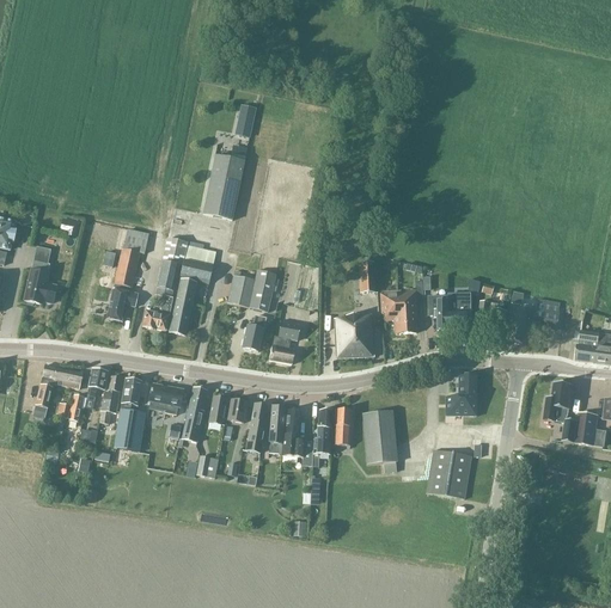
[(242,105),(236,131),(250,134),(255,108),(242,105)]
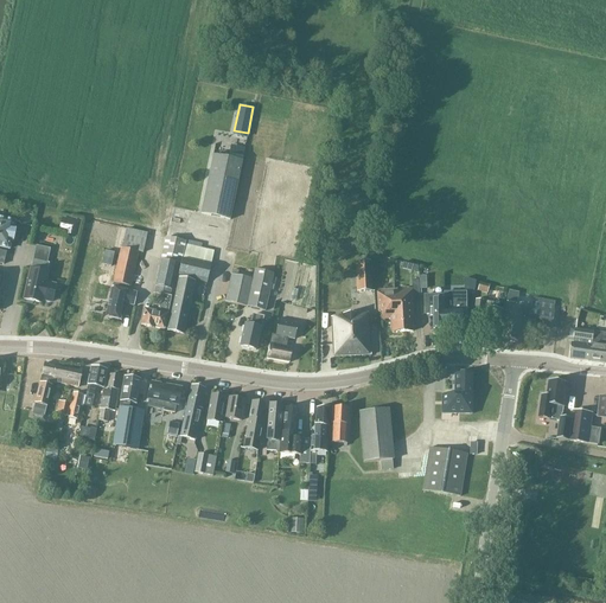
[(231,141),(228,156),(212,153),(201,211),(230,218),(246,145),(231,141)]
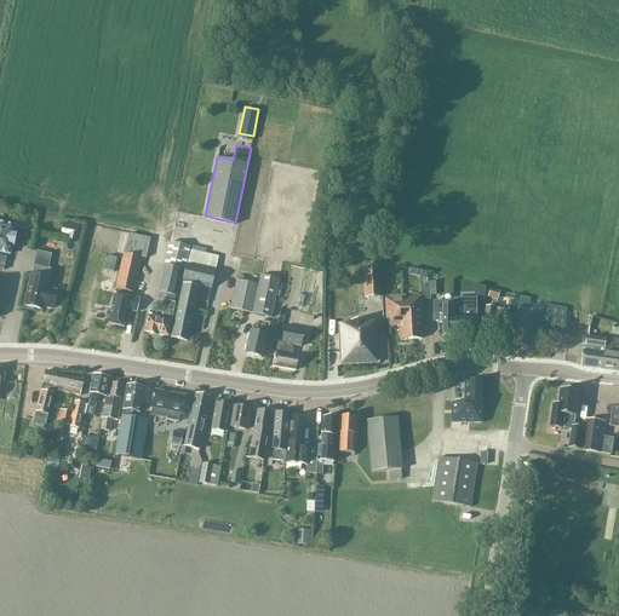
[(0,248),(10,252),(12,243),(15,243),(17,231),(15,231),(16,223),(0,218),(0,248)]
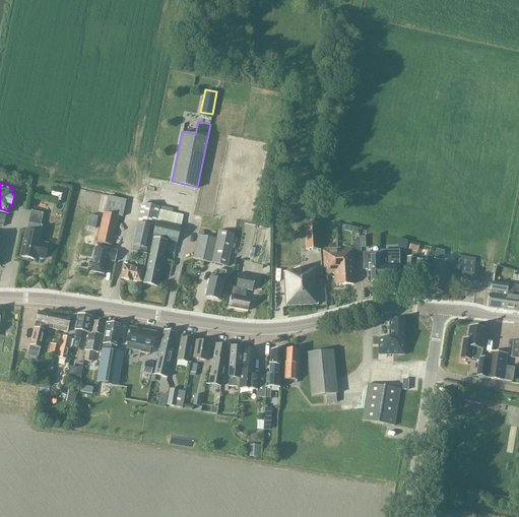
[(123,214),(127,197),(110,194),(106,210),(105,210),(98,240),(112,244),(119,213),(123,214)]
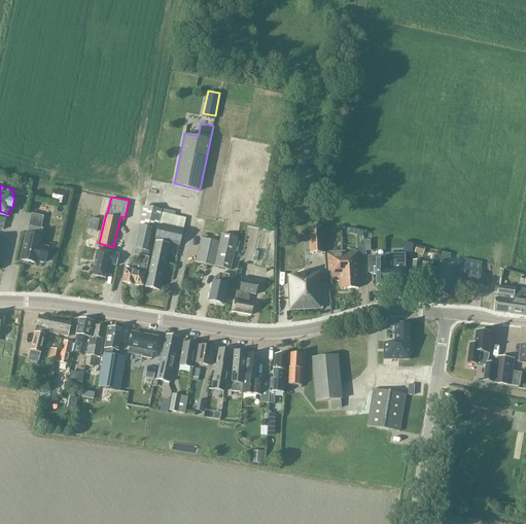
[(154,226),(156,226),(162,207),(144,204),(134,251),(141,253),(138,269),(126,266),(123,280),(135,283),(135,282),(143,284),(149,255),(148,254),(154,226)]
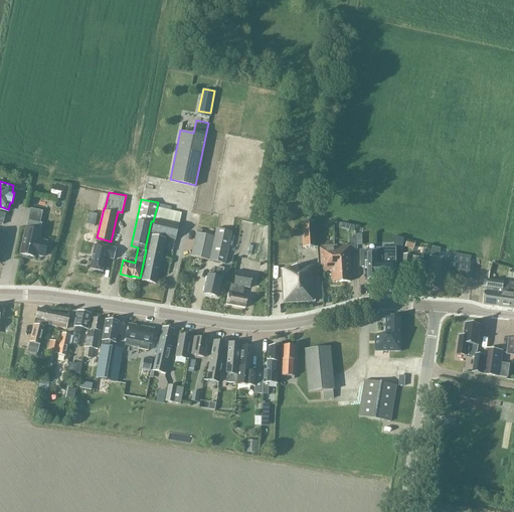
[(182,210),(179,210),(171,208),(172,204),(159,201),(158,202),(153,221),(151,231),(176,236),(182,210)]
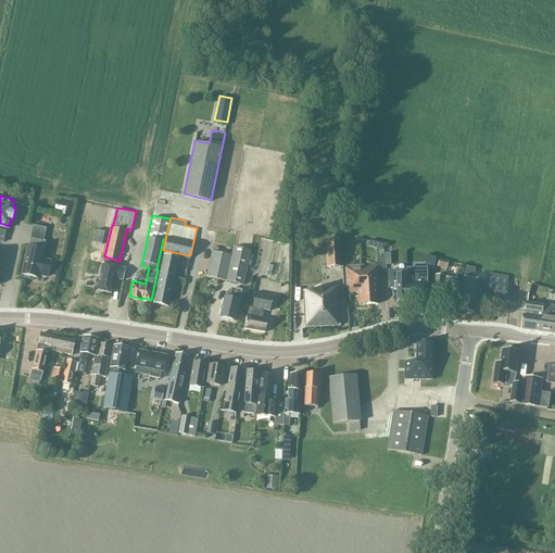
[(102,242),(104,230),(97,228),(95,240),(102,242)]
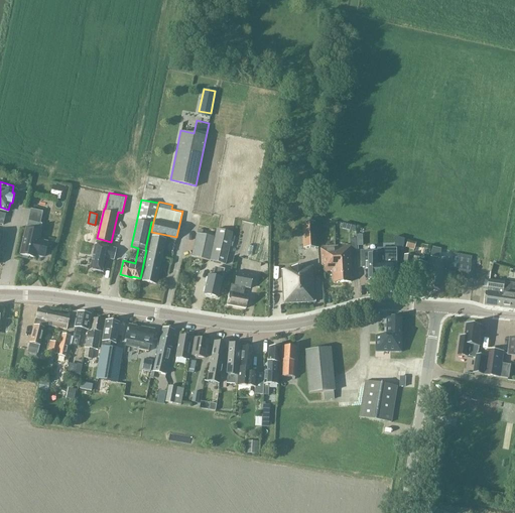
[(35,255),(36,251),(44,253),(47,241),(38,239),(42,222),(28,219),(21,252),(35,255)]
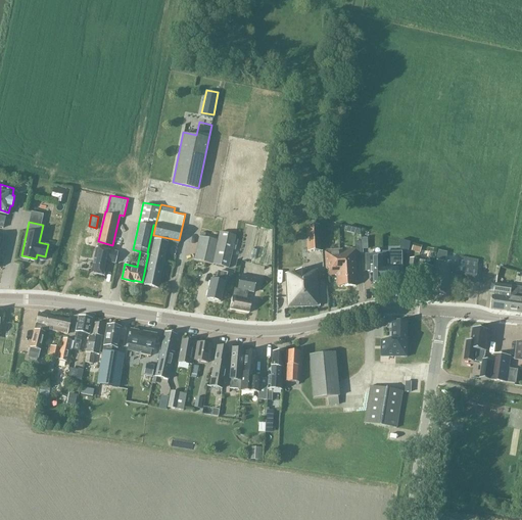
[(307,249),(321,248),(320,223),(306,224),(307,249)]
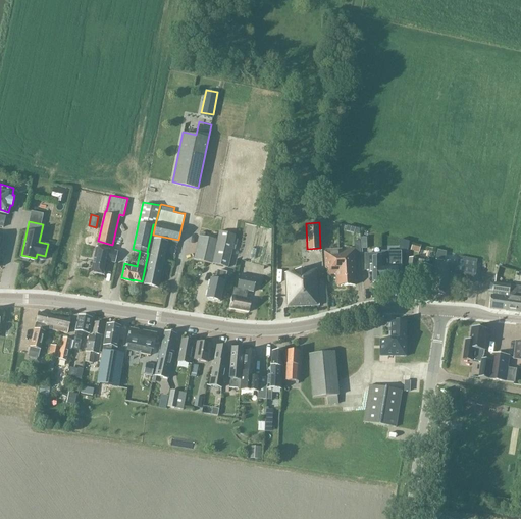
[(387,242),(387,227),(378,227),(377,241),(387,242)]
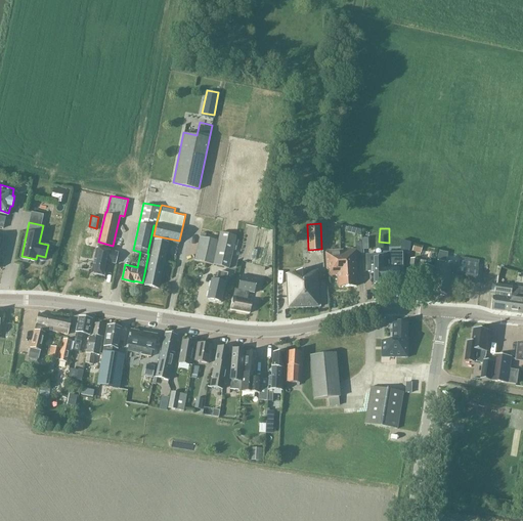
[(229,266),(236,233),(220,230),(218,239),(205,235),(206,231),(202,230),(201,234),(200,234),(194,258),(229,266)]
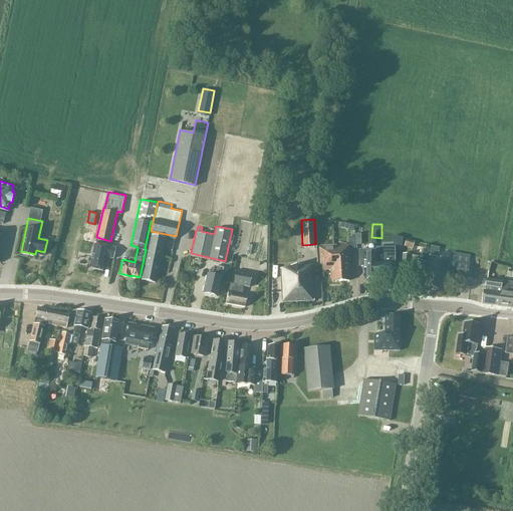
[(166,236),(152,233),(143,277),(156,280),(166,236)]
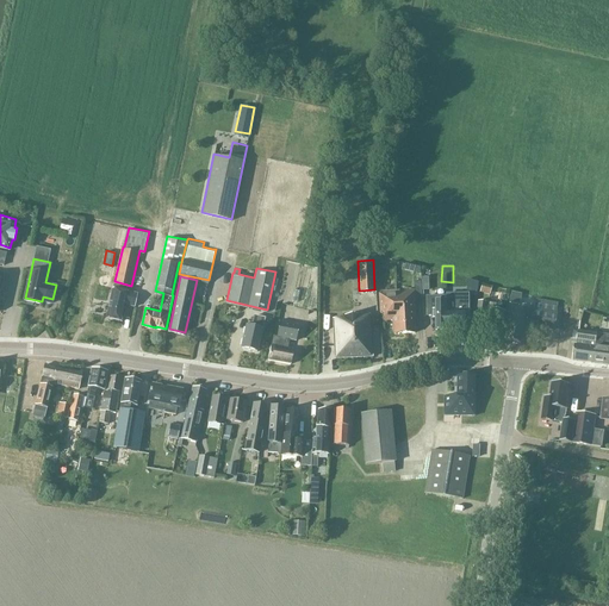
[(594,293),(596,280),(589,279),(585,292),(594,293)]
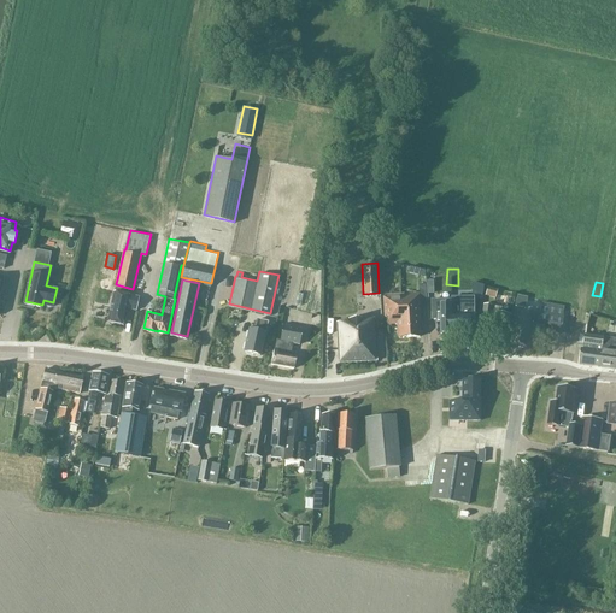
[(420,292),(402,293),(404,336),(421,335),(420,322),(422,322),(420,300),(427,299),(426,284),(418,284),(420,292)]
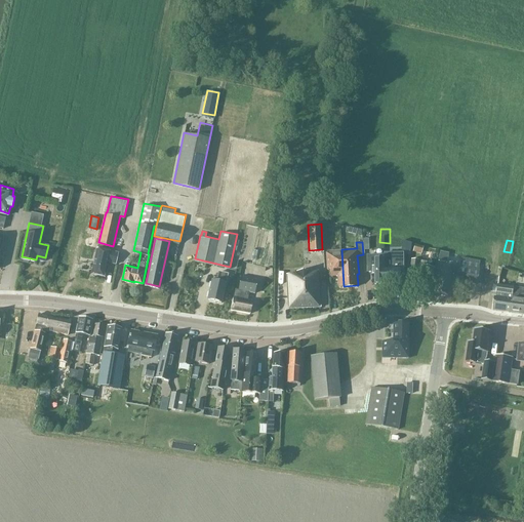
[(421,252),(424,245),(415,242),(413,249),(421,252)]
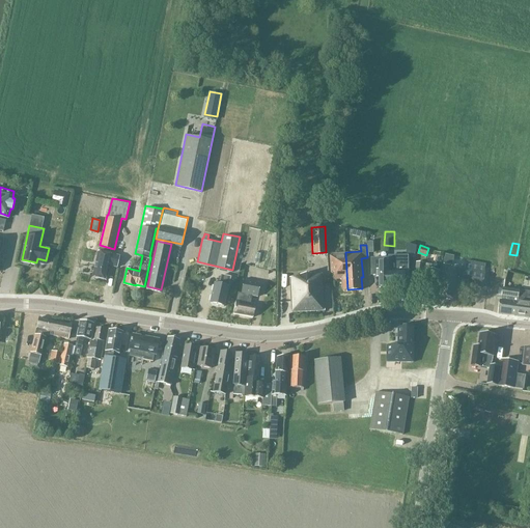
[(99,249),(92,275),(107,278),(110,264),(118,265),(120,254),(99,249)]
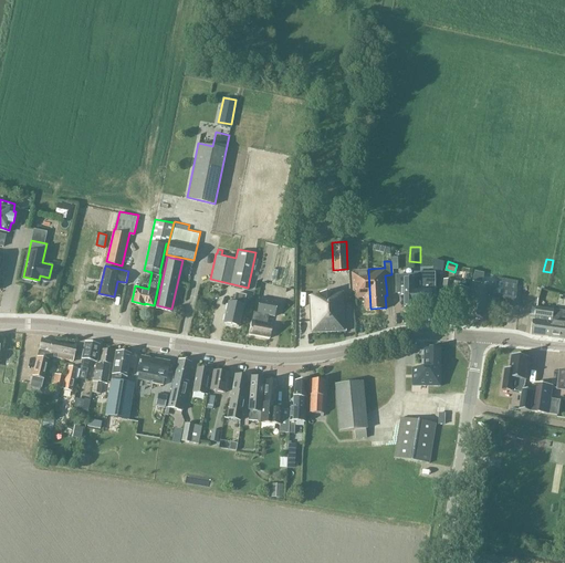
[(370,309),(368,269),(352,270),(353,289),(356,289),(356,295),(365,295),(366,309),(370,309)]
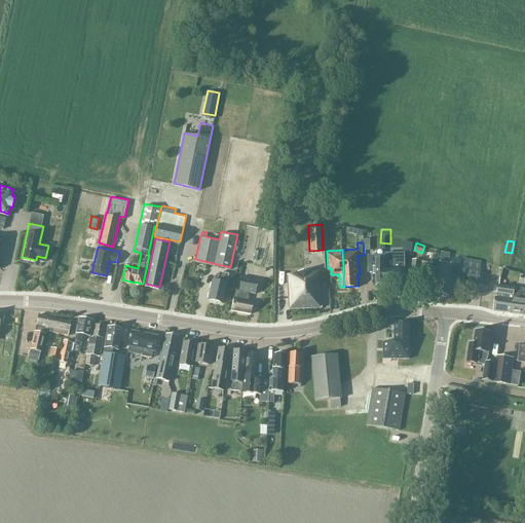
[(447,251),(441,250),(440,259),(448,260),(450,252),(447,251)]
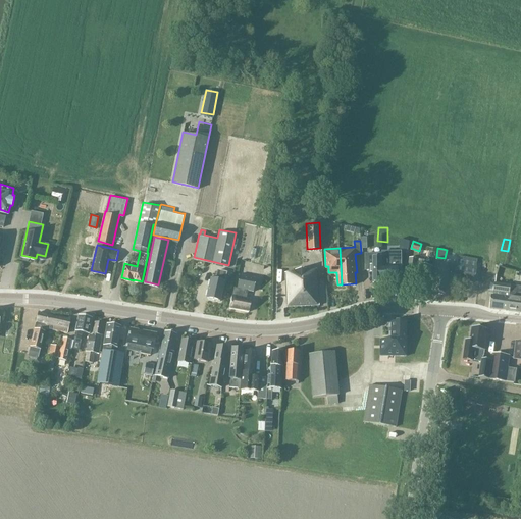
[(401,250),(382,250),(382,252),(382,279),(383,279),(383,277),(397,277),(397,265),(401,265),(401,250)]
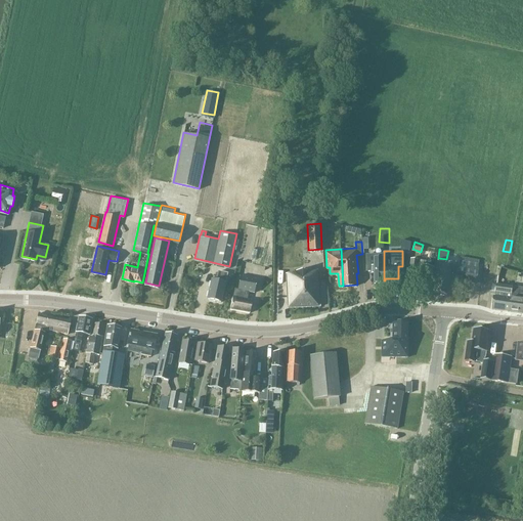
[(384,253),(366,253),(366,269),(371,269),(372,281),(384,280),(384,253)]
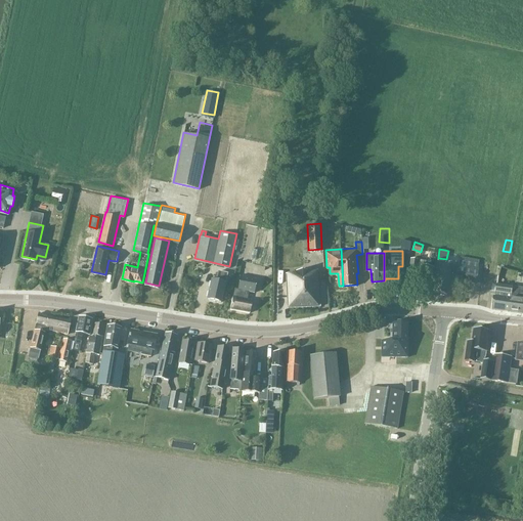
[(479,258),(460,255),(459,263),(450,261),(449,266),(437,265),(434,290),(446,292),(449,274),(455,275),(455,278),(476,281),(479,258)]
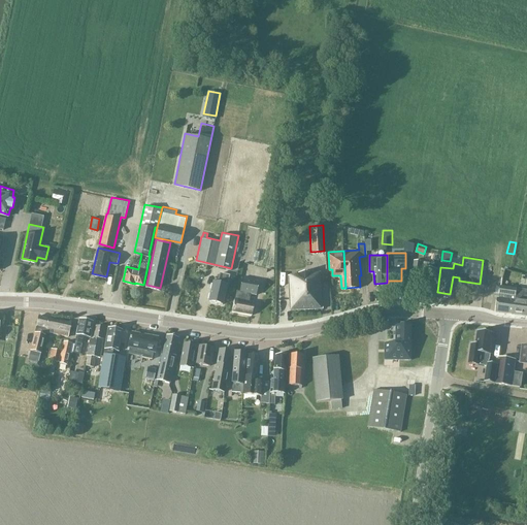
[(437,267),(429,266),(430,261),(414,259),(413,271),(422,272),(421,276),(425,276),(423,289),(432,291),(437,267)]
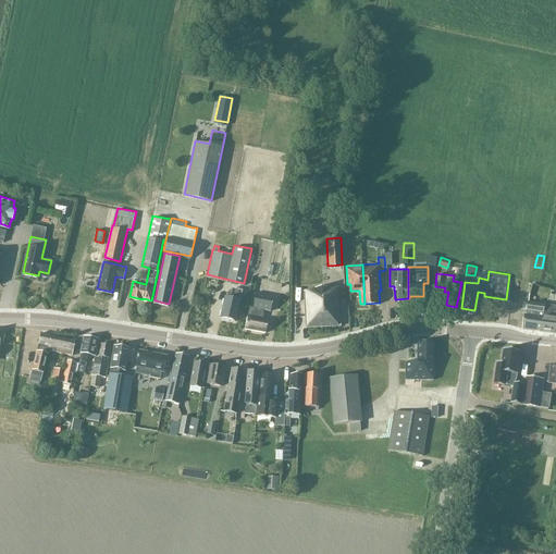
[(306,327),(341,323),(338,284),(313,286),(313,290),(304,290),(306,327)]
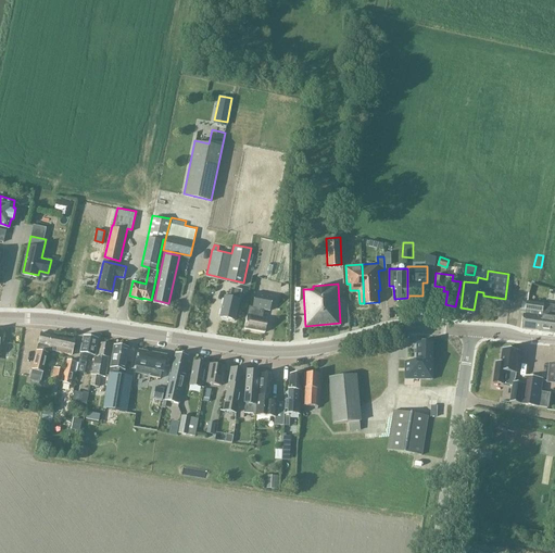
[(236,318),(242,288),(232,287),(230,297),(226,296),(222,316),(236,318)]
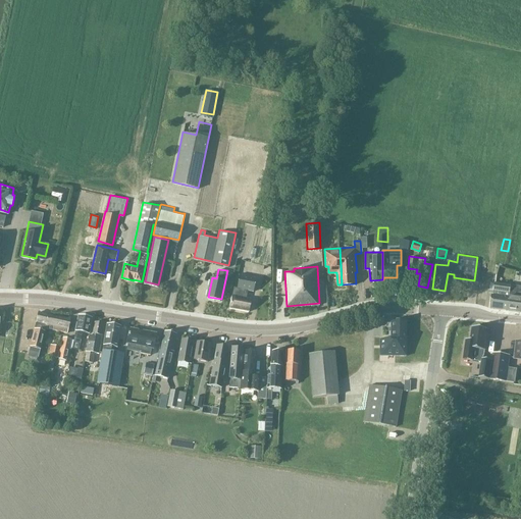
[(254,290),(257,277),(241,273),(238,287),(236,286),(233,294),(232,294),(229,306),(249,310),(252,298),(247,296),(249,289),(254,290)]
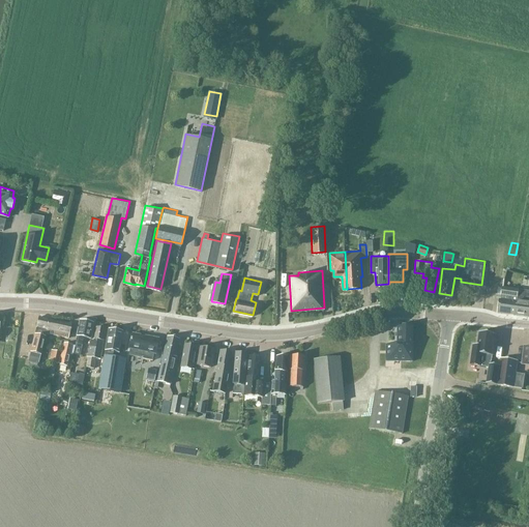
[(500,297),(498,309),(497,310),(528,314),(528,289),(503,285),(501,297),(500,297)]
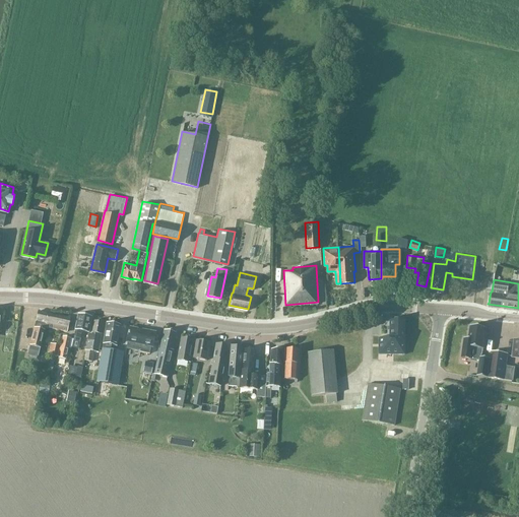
[(30,343),(28,352),(38,356),(40,345),(41,345),(46,325),(67,330),(70,316),(48,311),(39,309),(29,343),(30,343)]
